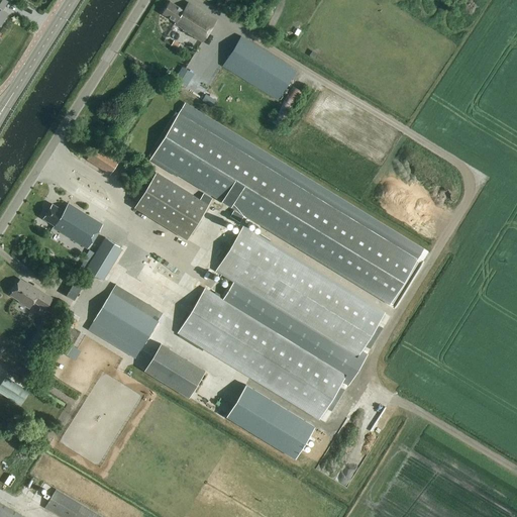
[(184,9),(170,0),(162,13),(176,22),(175,24),(181,28),(180,31),(201,44),(217,19),(188,2),(184,9)]
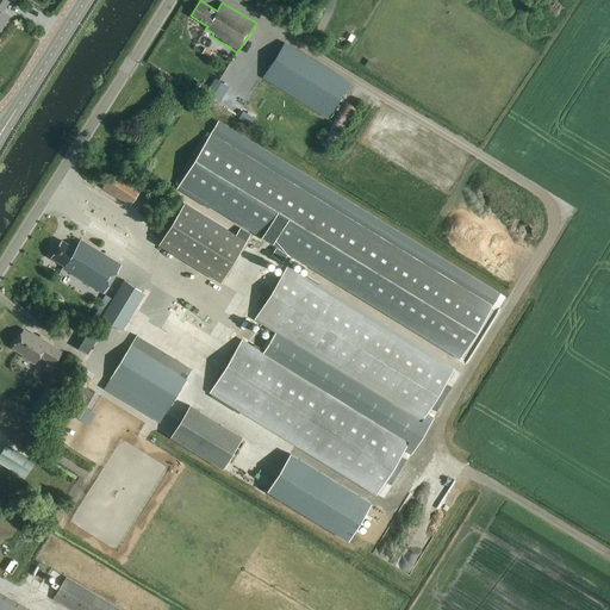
[(327,118),(349,82),(275,36),(253,73),(327,118)]
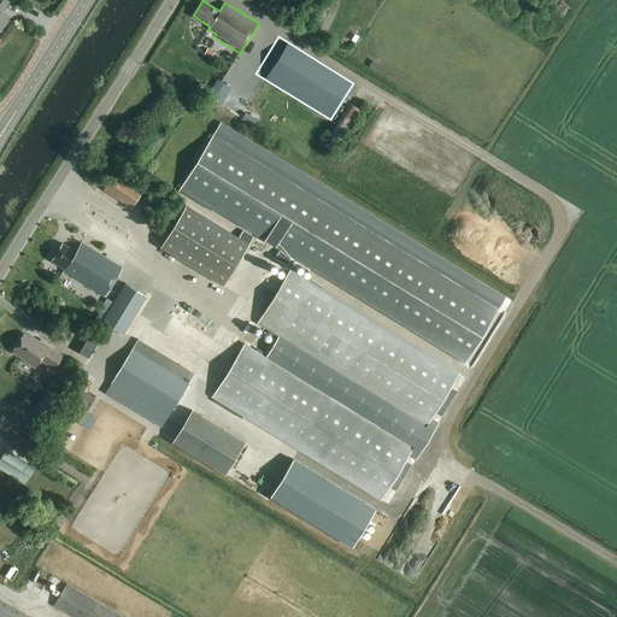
[(211,60),(215,54),(206,50),(203,56),(211,60)]
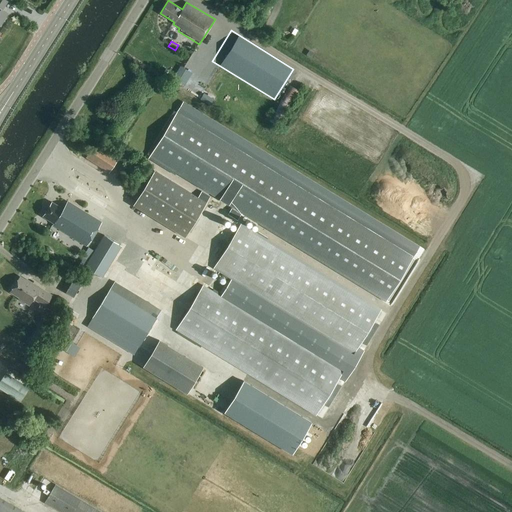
[(192,72),(180,65),(171,80),(183,87),(192,72)]
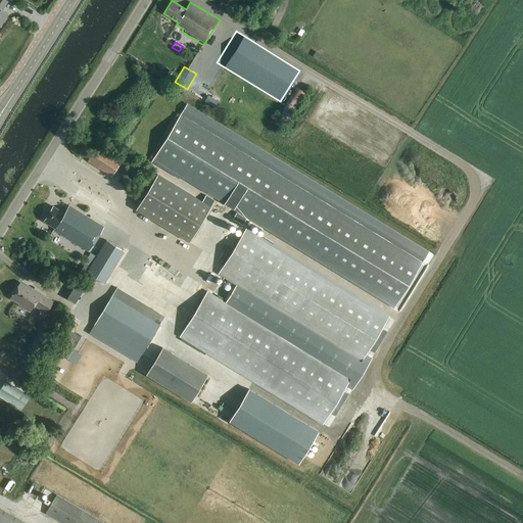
[(198,82),(194,87),(202,93),(206,88),(198,82)]
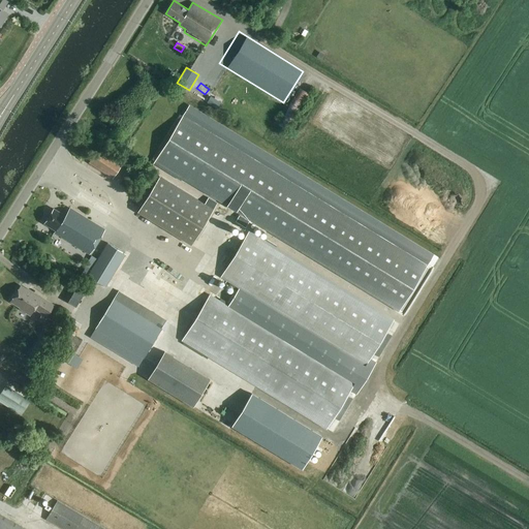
[(286,131),(310,95),(300,89),(277,125),(286,131)]
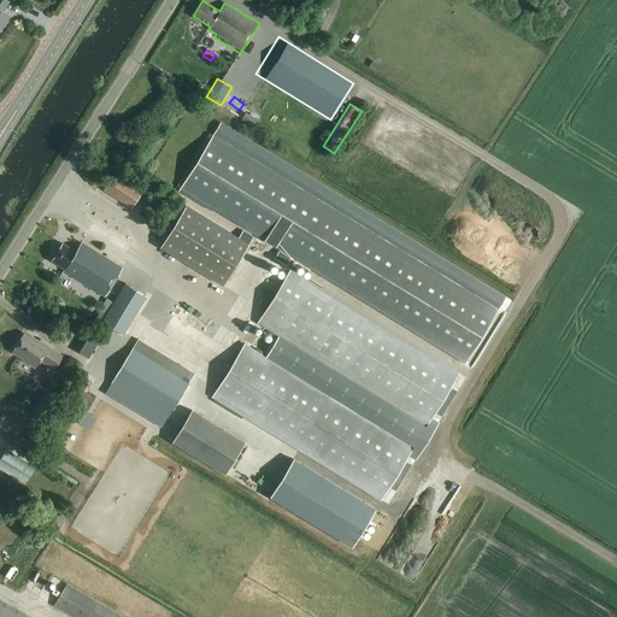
[(499,309),(215,135),(180,192),(278,252),(274,259),(286,266),(291,259),(464,365),(499,309)]
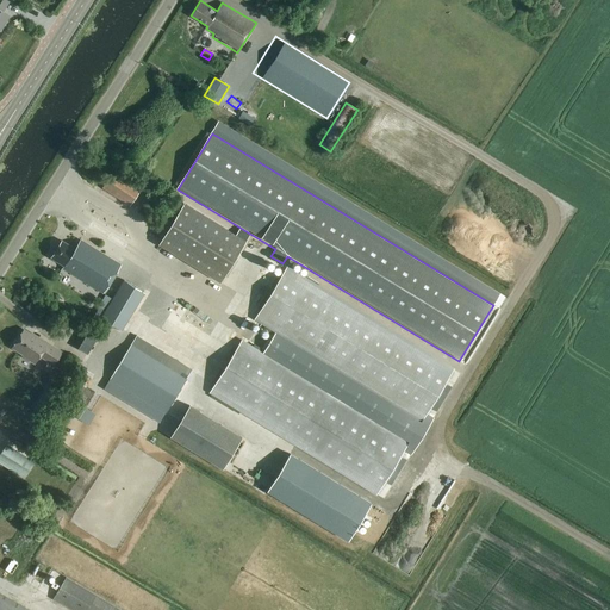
[(130,206),(141,190),(113,172),(103,188),(130,206)]
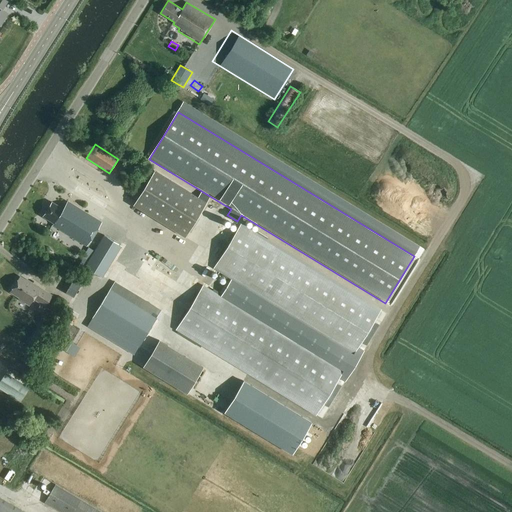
[(74,162),(93,176),(97,171),(77,157),(74,162)]
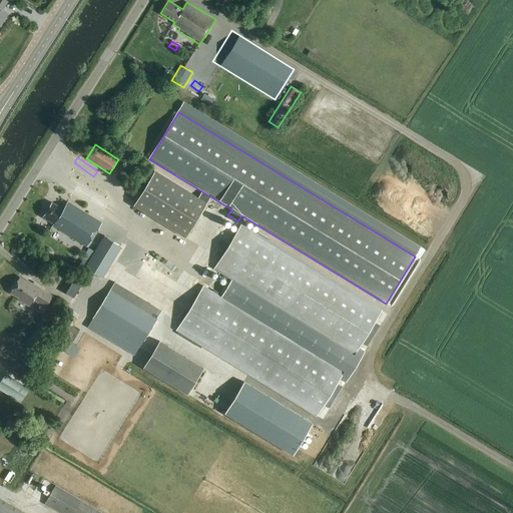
[(187,237),(208,202),(155,170),(134,205),(187,237)]
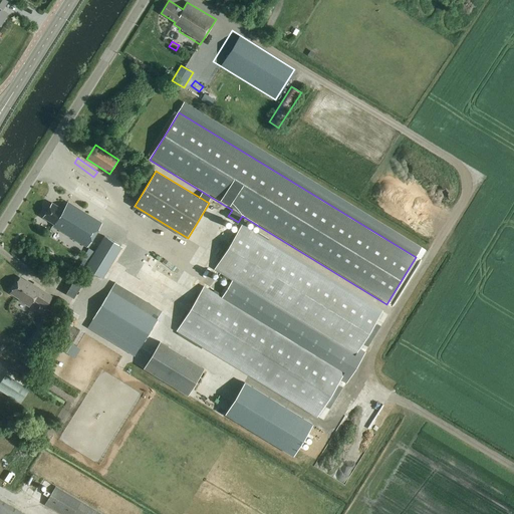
[(103,223),(67,202),(63,209),(52,202),(42,218),(53,224),(52,226),(88,248),(103,223)]
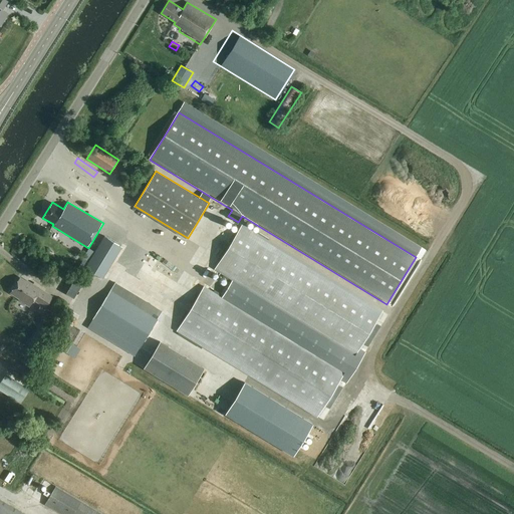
[(376,322),(384,310),(243,224),(217,269),(357,354),(363,344),(368,346),(381,325),(376,322)]
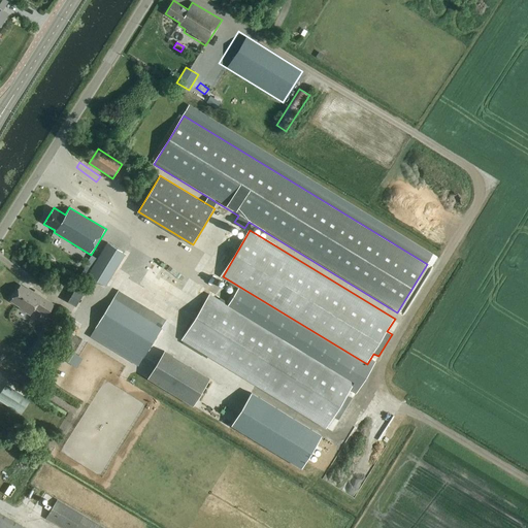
[(216,249),(225,248),(224,238),(215,239),(216,249)]
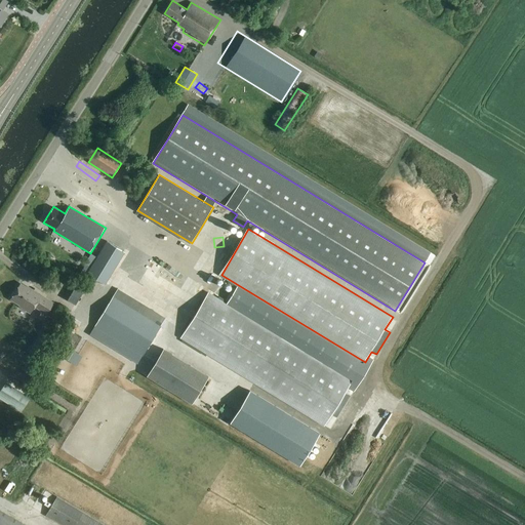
[(106,285),(126,252),(108,241),(98,258),(91,254),(77,279),(89,286),(94,278),(106,285)]
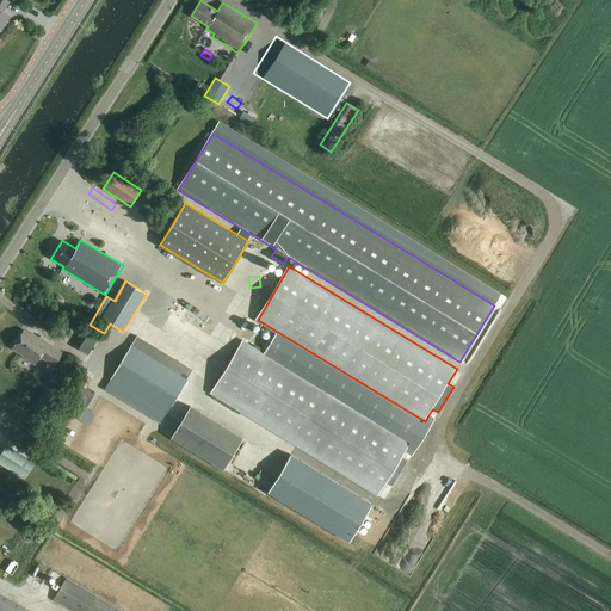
[(30,335),(23,331),(17,340),(16,341),(13,345),(13,346),(12,349),(24,356),(23,357),(35,364),(39,357),(54,365),(62,353),(31,334),(30,335)]
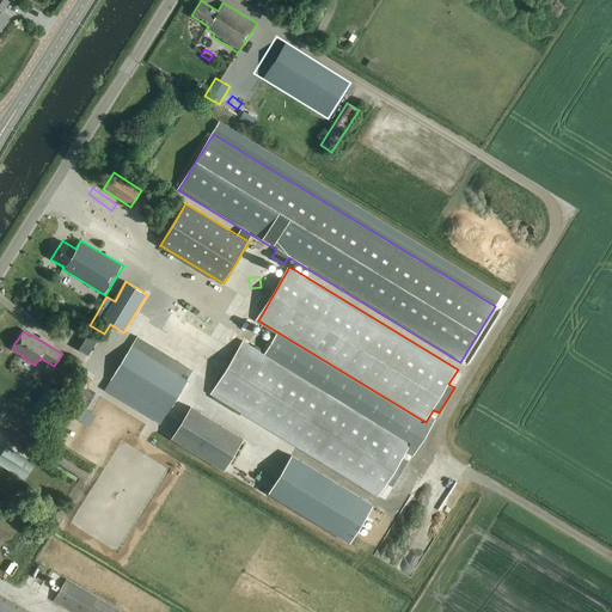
[(166,415),(193,372),(138,338),(110,381),(166,415)]
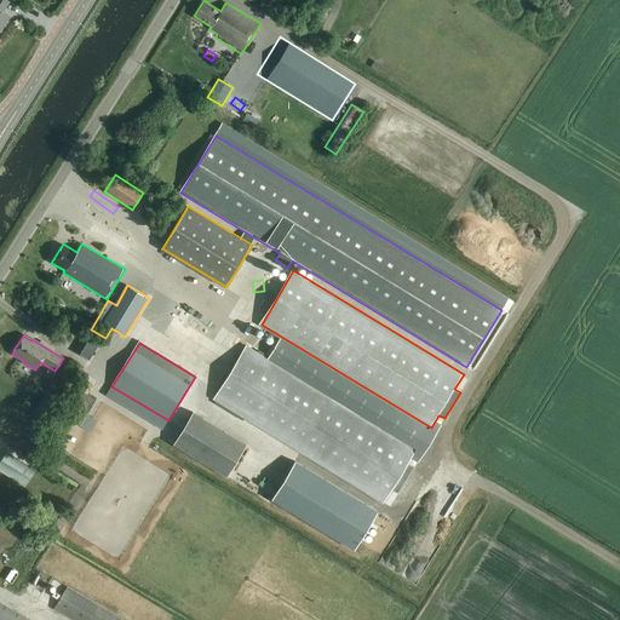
[(414,466),(409,464),(418,448),(248,345),(216,399),(385,503),(392,491),(397,493),(414,466)]
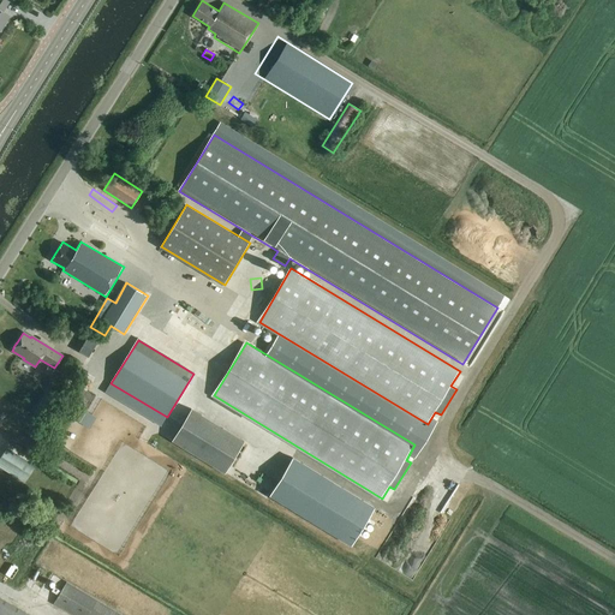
[(48,395),(36,415),(45,421),(57,400),(48,395)]
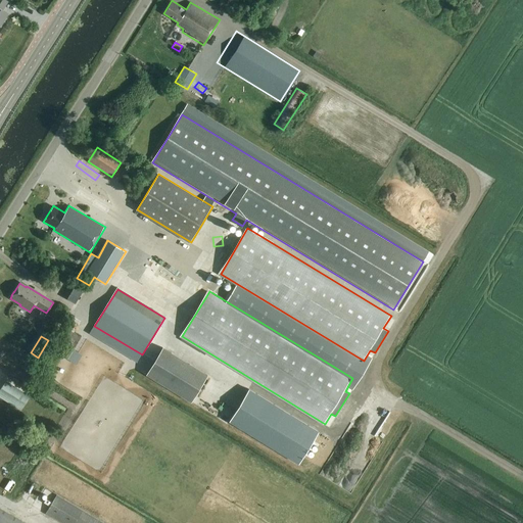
[(191,402),(208,375),(162,347),(146,375),(191,402)]
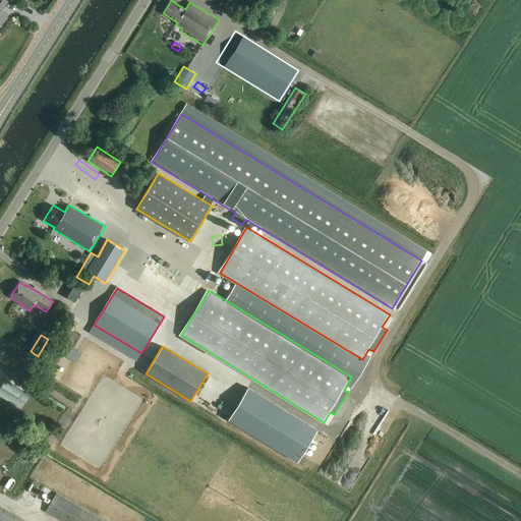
[(0,390),(0,396),(20,409),(30,395),(6,381),(0,390)]
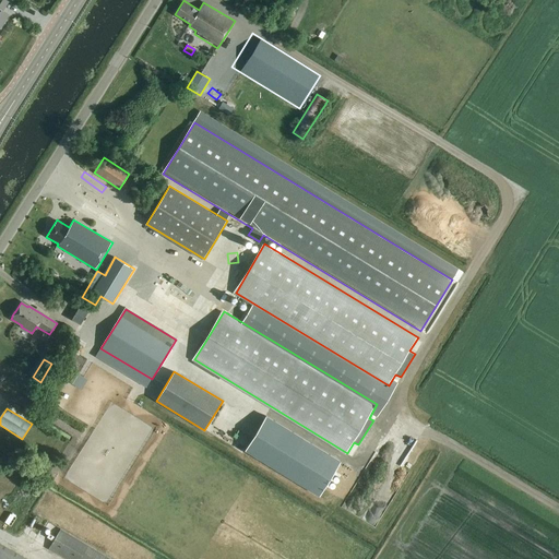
[(265,417),(251,440),(249,443),(245,451),(320,497),(341,462),(265,417)]
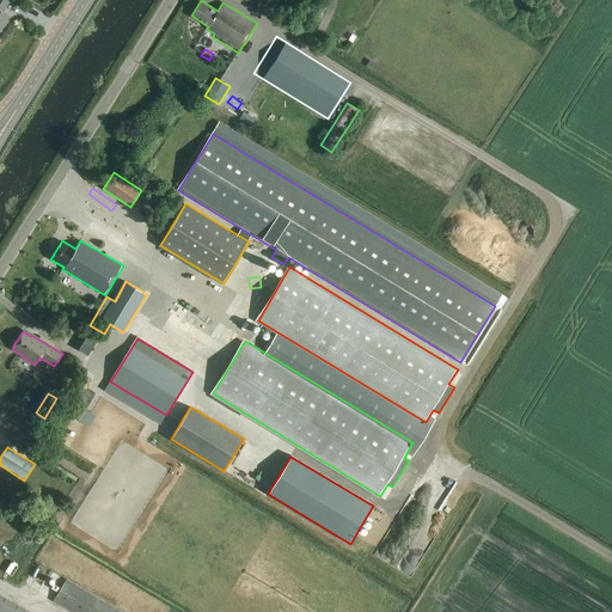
[(71,611),(120,611),(66,580),(54,601),(71,611)]
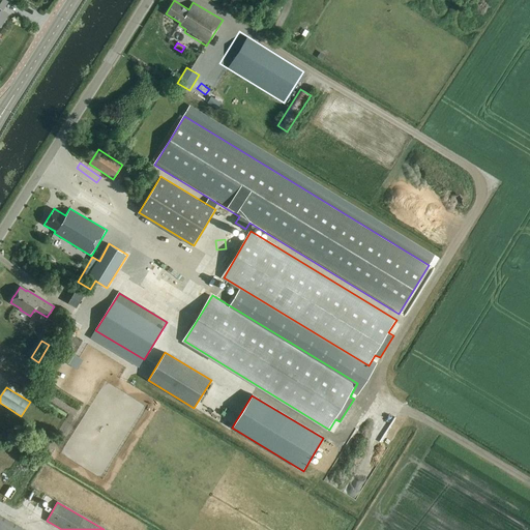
[(22,529),(0,517),(0,529),(22,529)]
